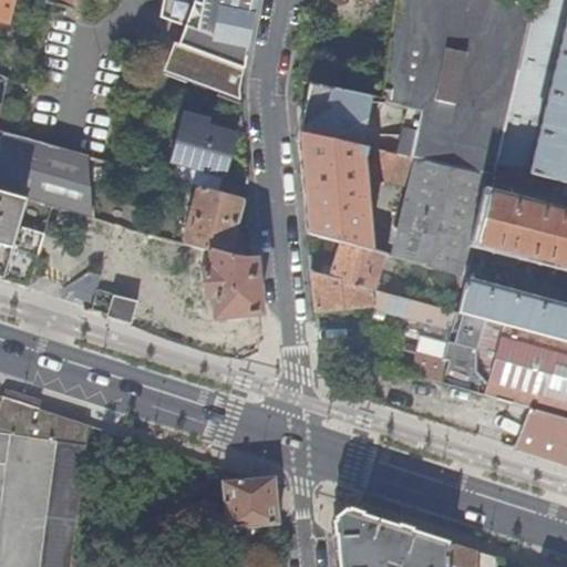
[(0,0),(0,22),(8,24),(12,0),(0,0)]
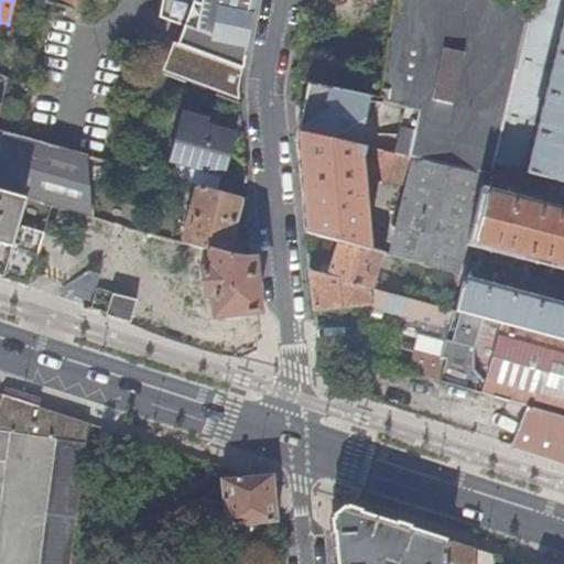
[(161,0),(158,19),(182,29),(175,46),(240,71),(243,52),(253,1),(252,0),(161,0)]
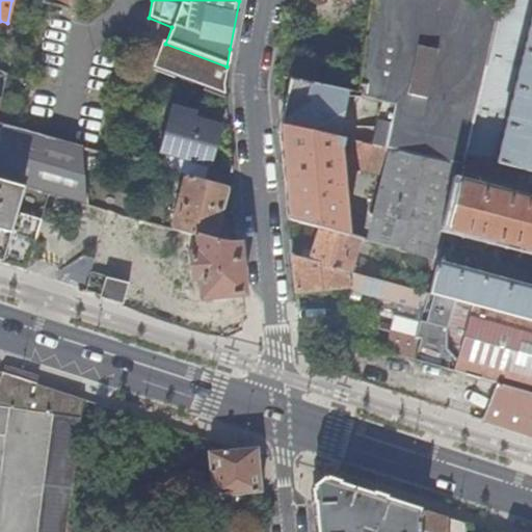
[(381,103),(371,145),(392,150),(454,164),(463,166),(466,157),(467,148),(499,7),(474,0),(371,0),(371,3),(357,95),(357,99),(381,103)]
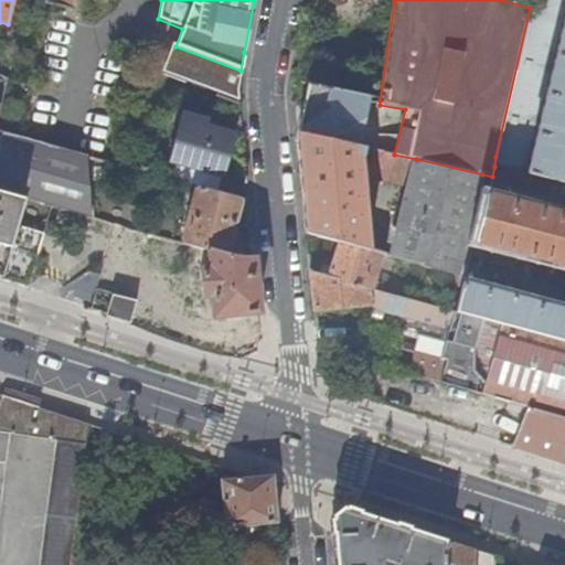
[(564,0),(532,0),(530,8),(496,157),(494,167),(492,177),(491,179),(550,193),(553,181),(564,183),(564,0)]
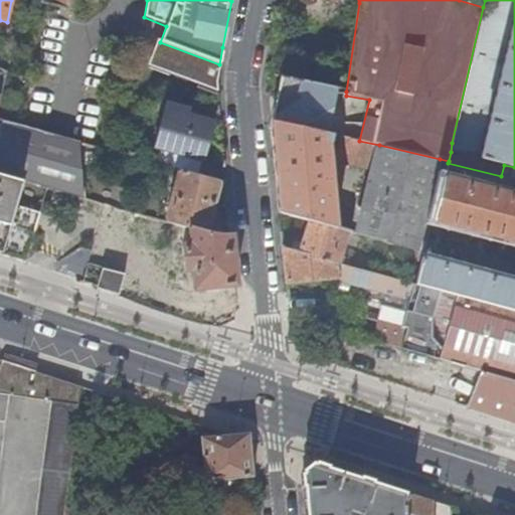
[(169,76),(217,94),(216,79),(219,64),(160,42),(155,55),(173,62),(169,76)]
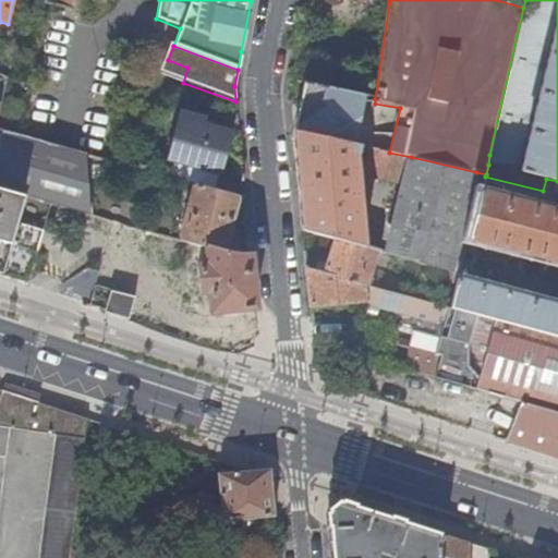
[(187,68),(168,60),(164,75),(183,83),(187,68)]
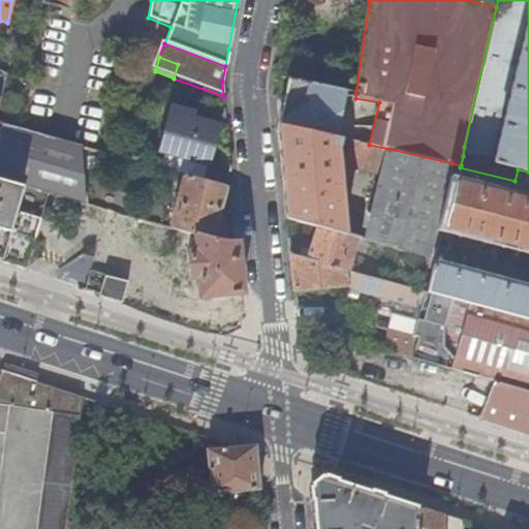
[(348,97),(355,98),(355,94),(288,78),(278,123),(334,136),(341,98),(348,99),(348,97)]
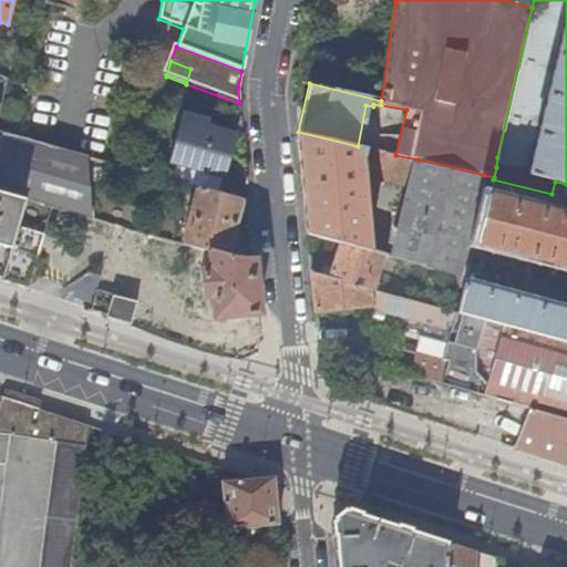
[(406,110),(381,105),(373,104),(373,106),(366,105),(358,146),(395,155),(406,110)]
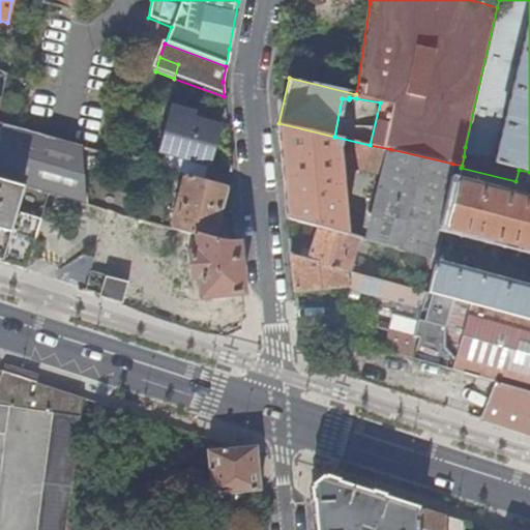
[(164,153),(159,169),(183,176),(204,181),(219,125),(193,118),(194,112),(172,106),(158,152),(164,153)]
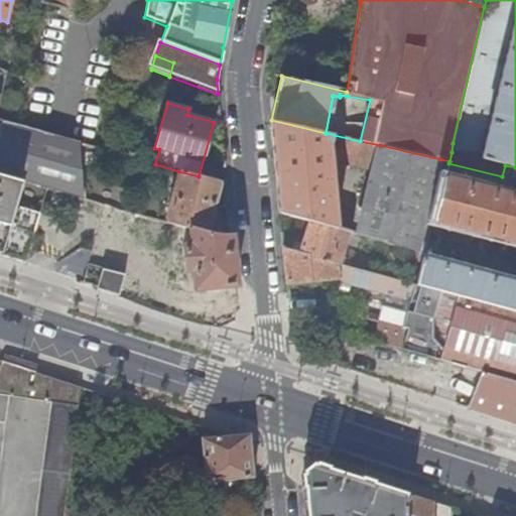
[(374,169),(380,145),(360,141),(326,133),(271,120),(275,170),(279,212),(307,220),(337,228),(330,160),(374,169)]
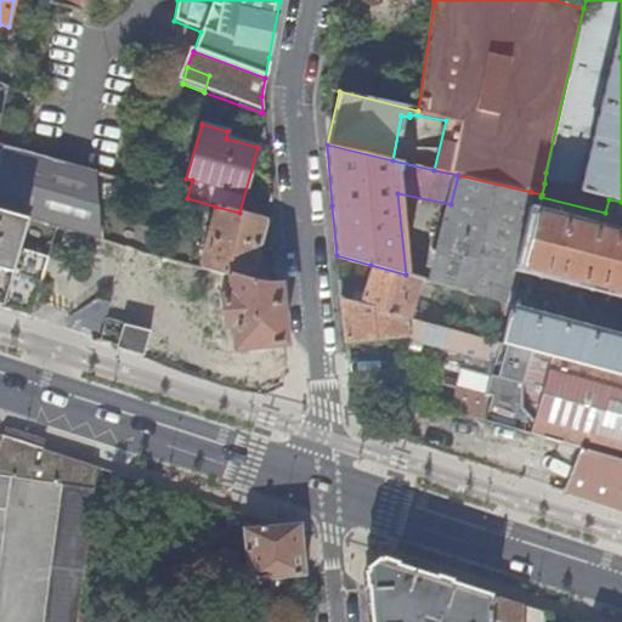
[(0,147),(0,210),(58,228),(102,241),(97,174),(61,163),(24,153),(0,147)]
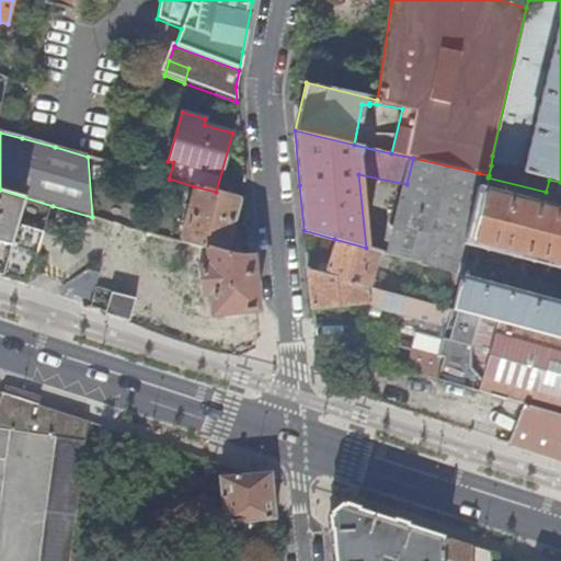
[(407,184),(389,254),(454,273),(464,276),(484,193),(488,178),(489,175),(479,173),(413,158),(407,184)]
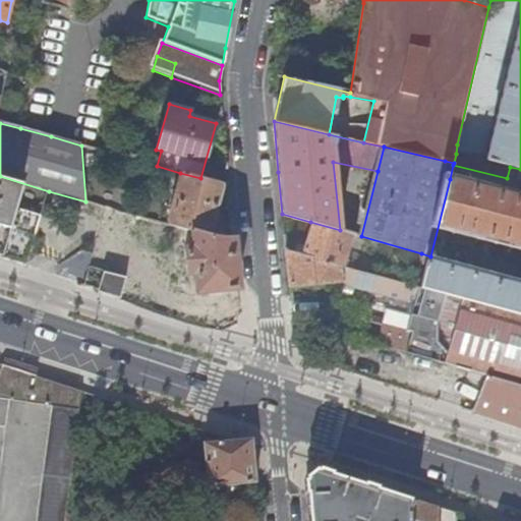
[(180,173),(168,225),(191,230),(210,235),(223,184),(200,178),(180,173)]
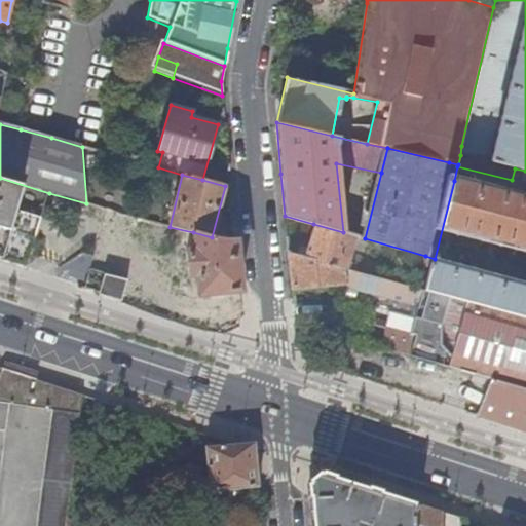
[(0,260),(25,269),(49,193),(0,178),(0,260)]
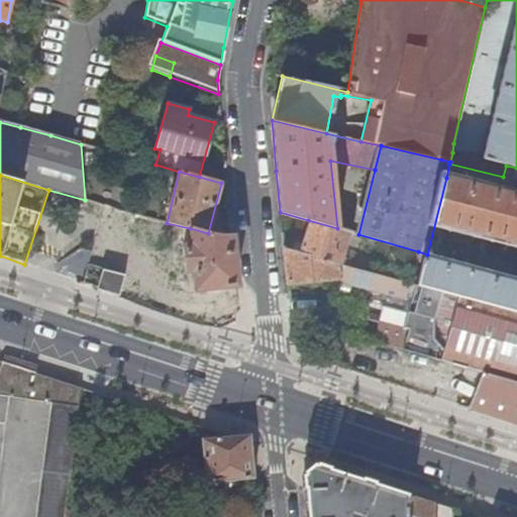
[(516,195),(446,178),(427,254),(419,286),(442,292),(516,311),(516,282),(472,271),(482,233),(516,242),(516,195)]
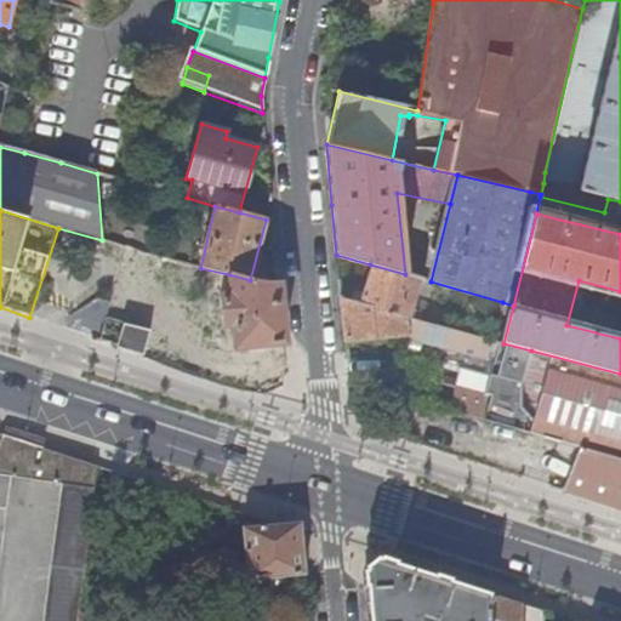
[(137,319),(155,256),(126,249),(107,317),(125,322),(141,326),(142,320),(137,319)]
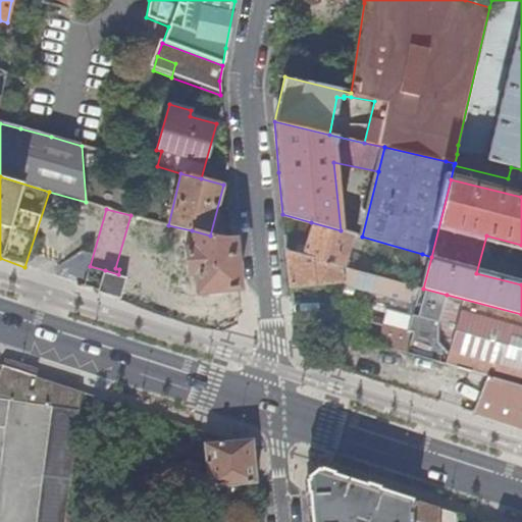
[(345,267),(353,235),(341,230),(311,222),(302,256),(345,267)]
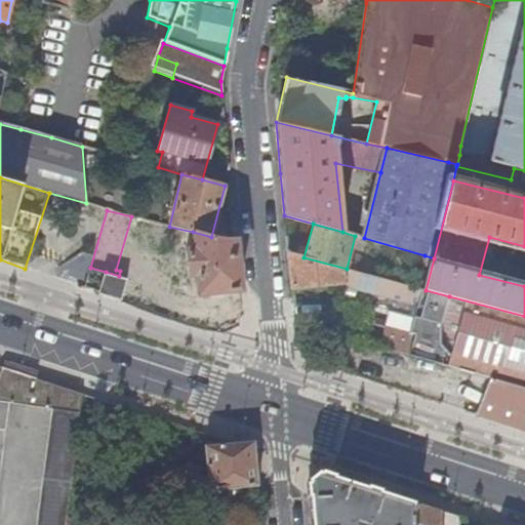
[(198,293),(240,289),(238,273),(235,239),(221,240),(211,237),(193,232),(195,250),(186,251),(188,275),(197,274),(198,293)]
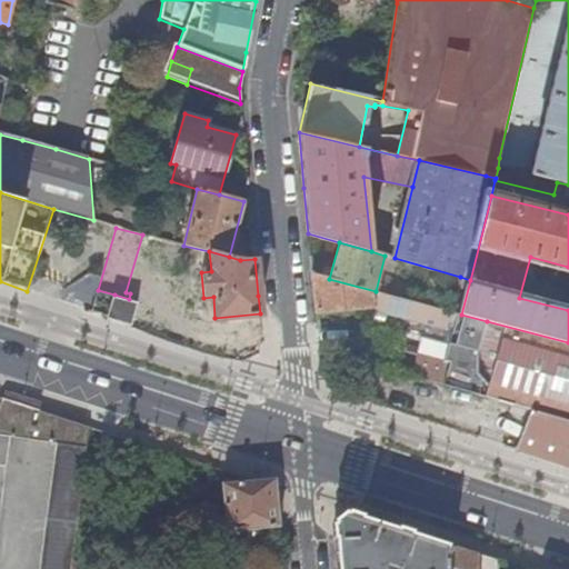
[(385,256),(376,291),(461,315),(470,280),(460,277),(395,258),(385,256)]
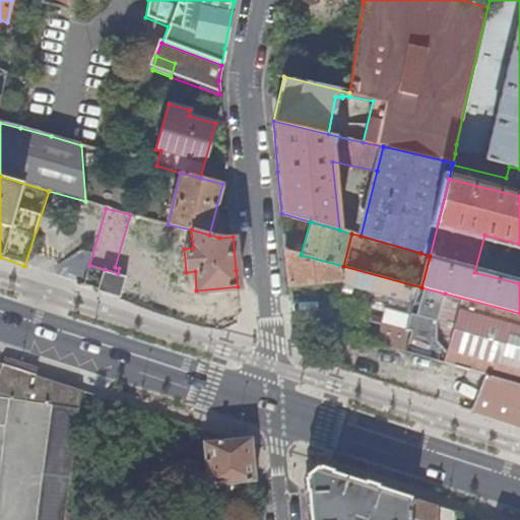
[(519,244),(484,235),(474,272),(519,283),(519,244)]
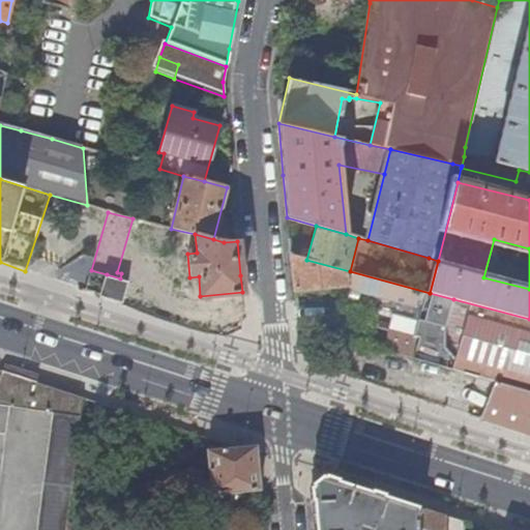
[(345,317),(339,339),(452,371),(455,359),(445,347),(445,330),(453,299),(430,293),(350,271),(306,260),(290,256),(293,290),(346,287),(348,300),(380,310),(375,325),(345,317)]
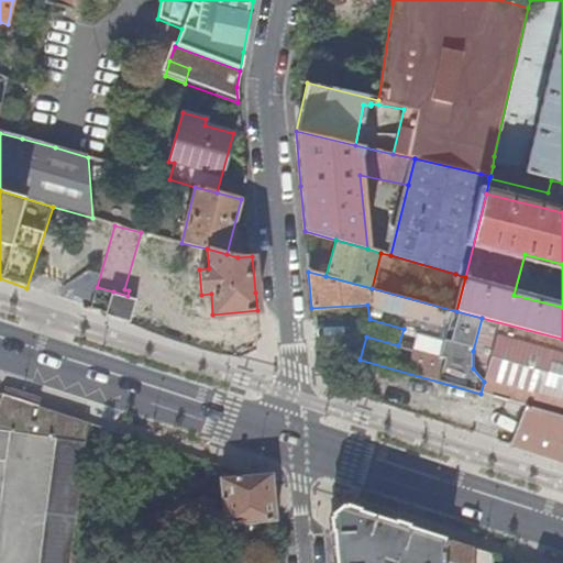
[(113,291),(108,315),(131,321),(132,319),(138,299),(128,296),(113,291)]
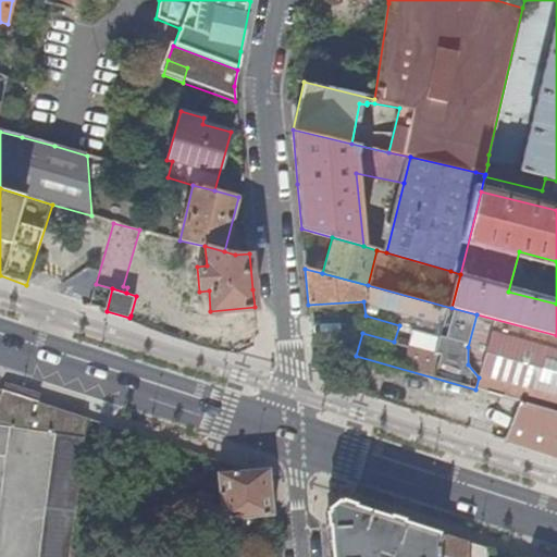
[(160,302),(136,296),(131,316),(156,323),(160,302)]
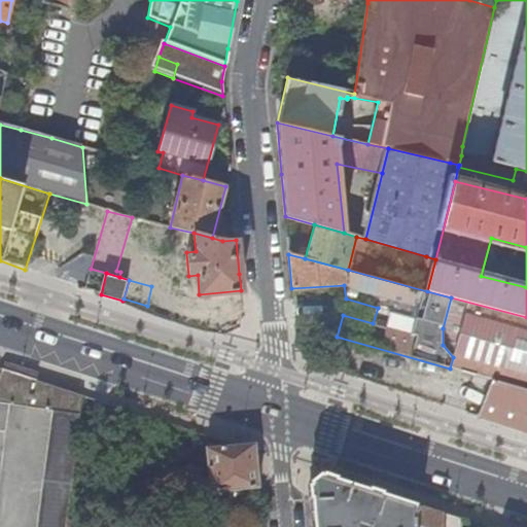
[(526,317),(451,297),(443,328),(443,345),(453,357),(450,369),(493,380),(526,389),(526,317)]
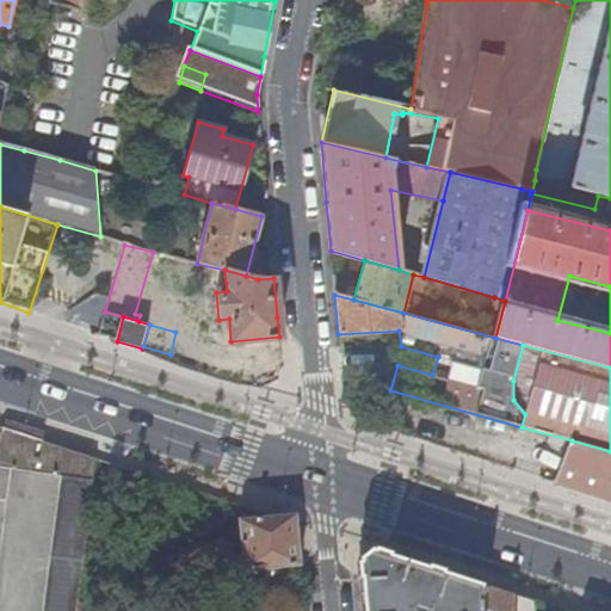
[(2,429),(0,434),(0,468),(92,481),(94,460),(39,442),(2,429)]
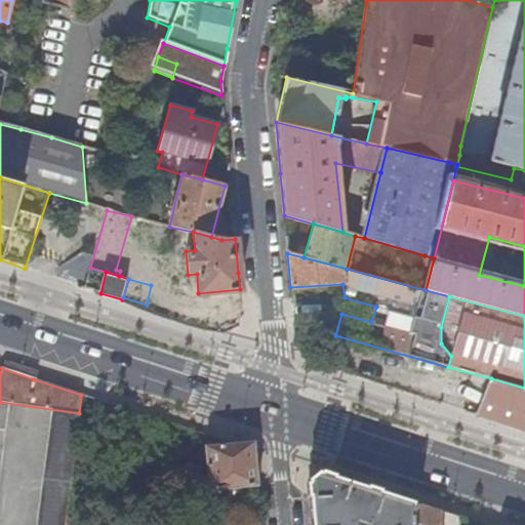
[(516,428),(524,430),(524,388),(491,378),(477,415),(516,428)]
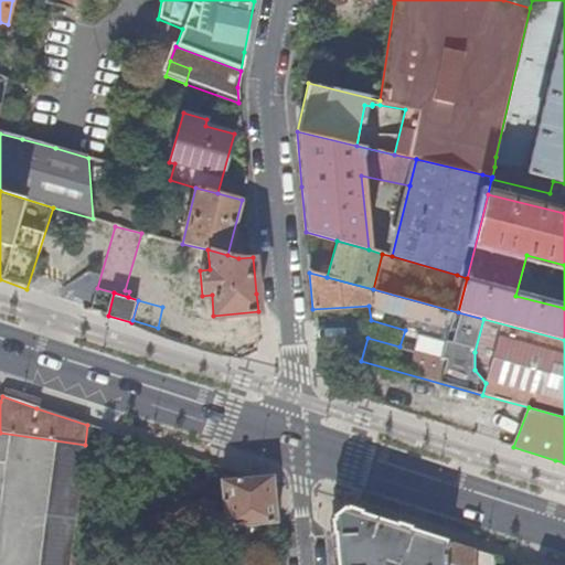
[(0,461),(7,464),(0,516),(0,564),(68,564),(71,557),(85,445),(0,433),(0,461)]
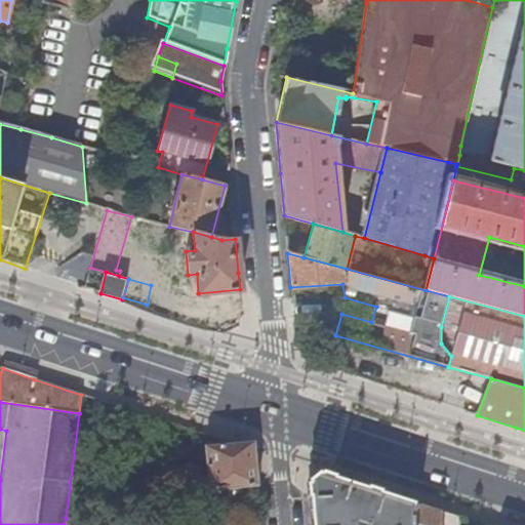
[(209,490),(258,485),(256,466),(239,445),(234,444),(205,446),(209,490)]
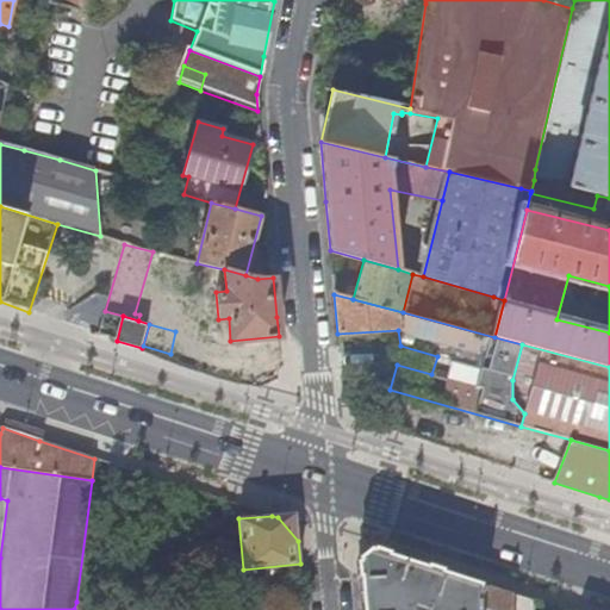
[(479,609),(480,583),(373,548),(360,560),(363,607),(363,609),(479,609)]
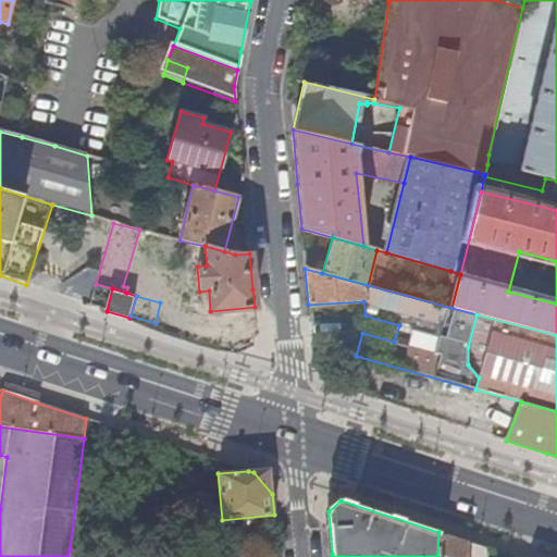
[(484,556),(485,547),(438,532),(437,556),(484,556)]
